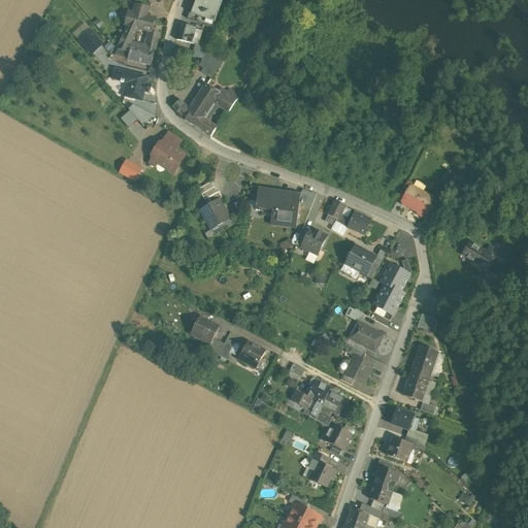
[(213,0),(196,0),(194,7),(218,15),(223,3),(213,0)]
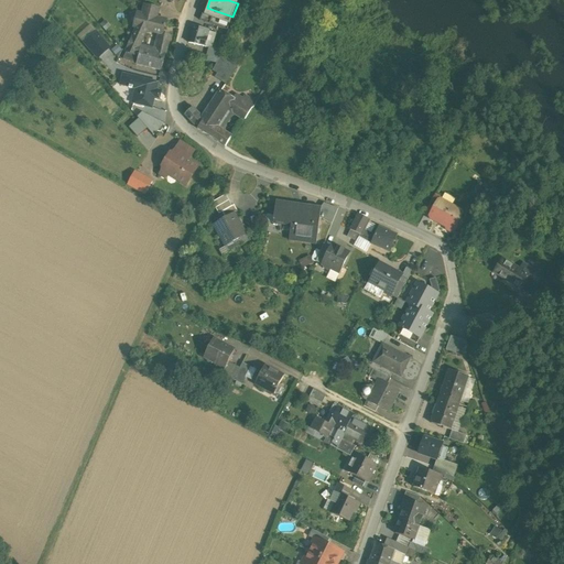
[(165,21),(155,18),(158,10),(144,7),(142,15),(138,14),(134,28),(138,29),(138,26),(145,30),(158,33),(162,34),(164,26),(165,28),(165,25),(164,25),(165,21)]
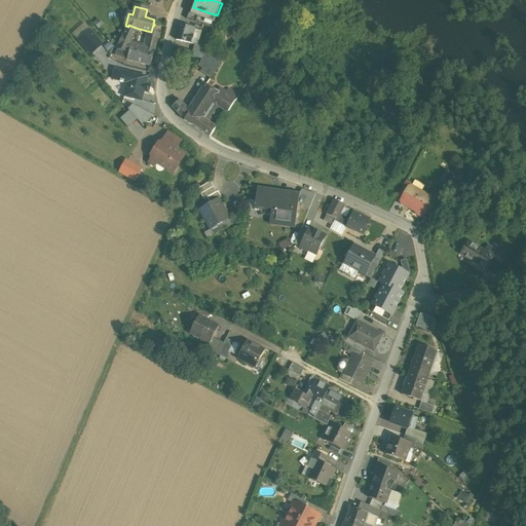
[(193,7),(191,6),(187,20),(215,30),(220,16),(217,15),(193,7)]
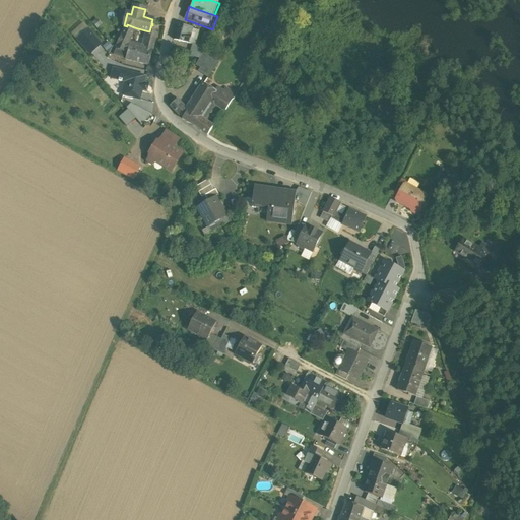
[(92,23),(96,29),(103,24),(98,19),(92,23)]
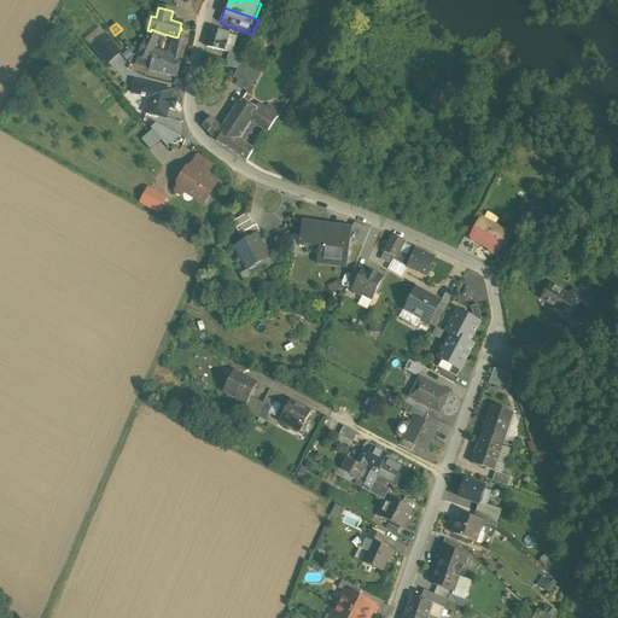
[(151,31),(139,57),(140,58),(152,63),(155,52),(152,52),(159,33),(151,29),(151,31)]
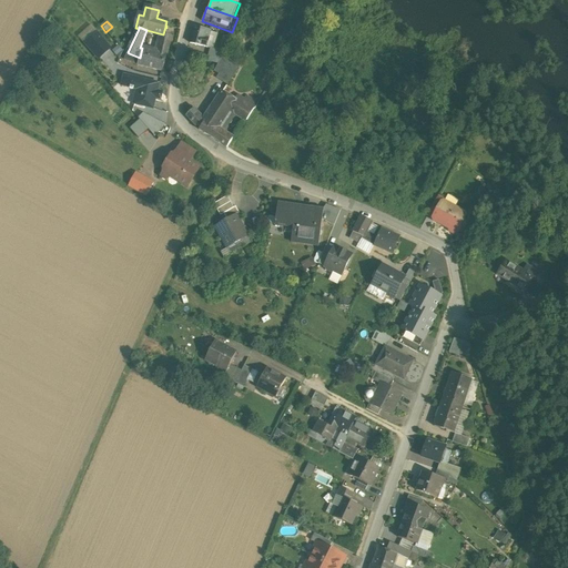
[(211,32),(194,28),(190,43),(206,47),(211,32)]
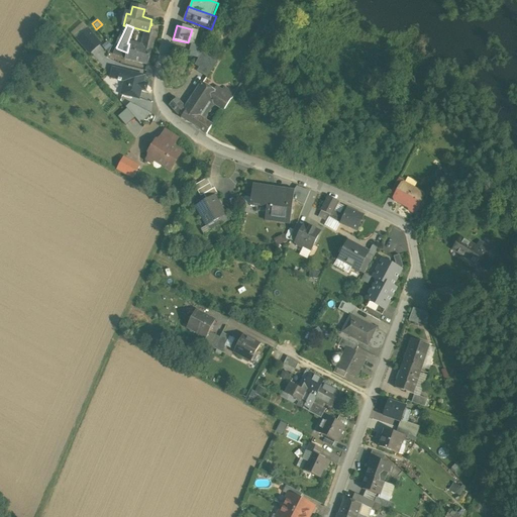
[(77,39),(89,54),(100,43),(88,30),(77,39)]
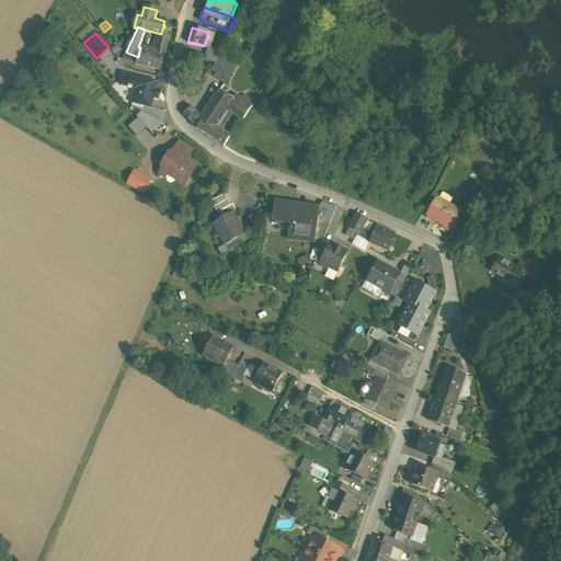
[(157,33),(151,50),(156,52),(161,34),(157,33)]
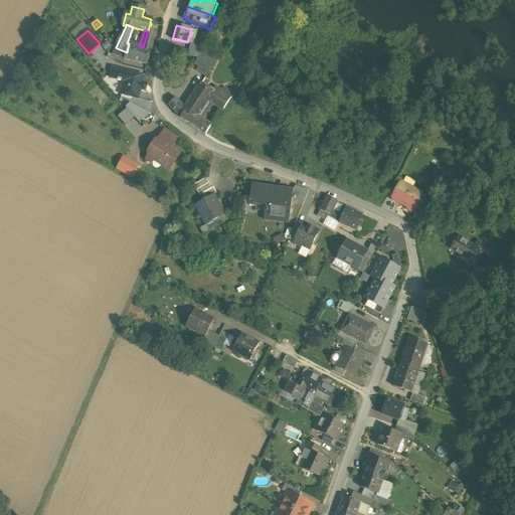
[(155,33),(148,31),(143,47),(151,49),(155,33)]
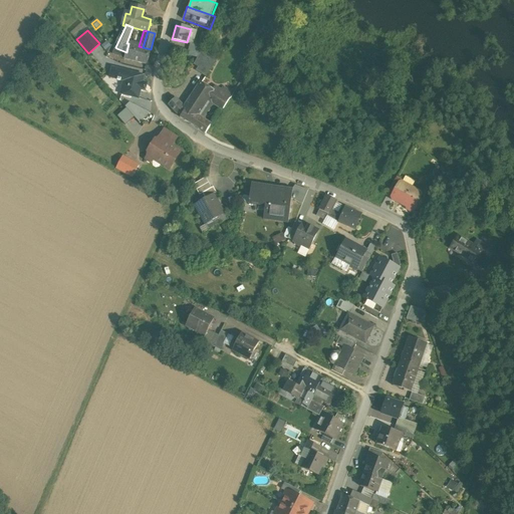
[(105,50),(110,46),(107,42),(102,46),(105,50)]
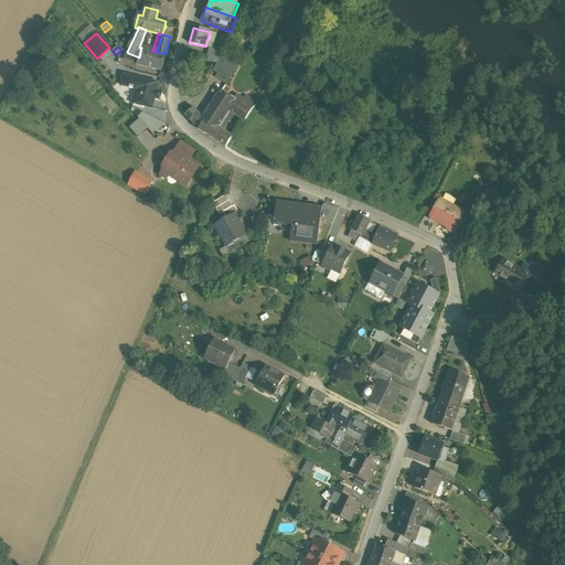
[(152,51),(141,48),(139,57),(137,65),(161,71),(166,54),(157,52),(152,51)]
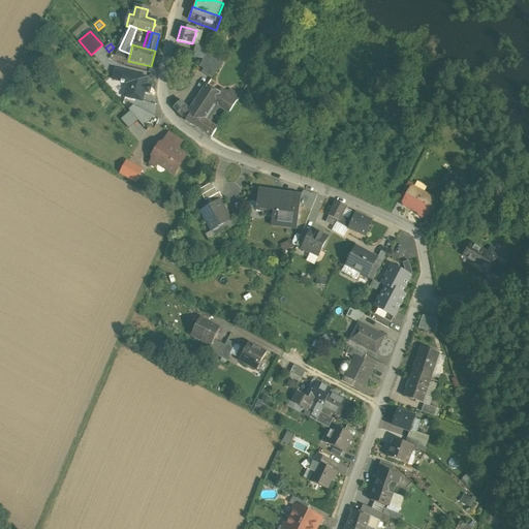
[(208,48),(196,45),(194,53),(195,54),(206,56),(207,54),(210,49),(208,48)]
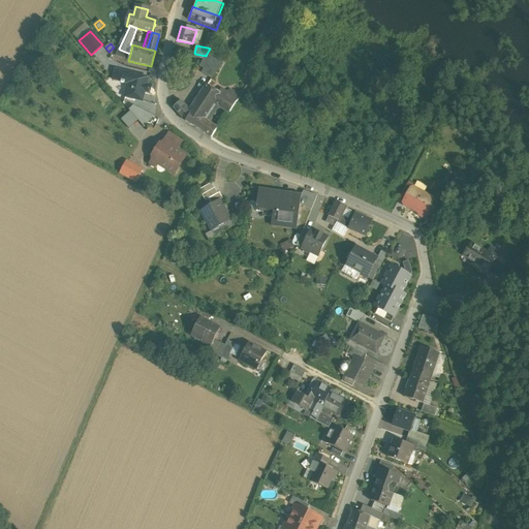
[(130,54),(120,50),(117,56),(128,61),(130,54)]
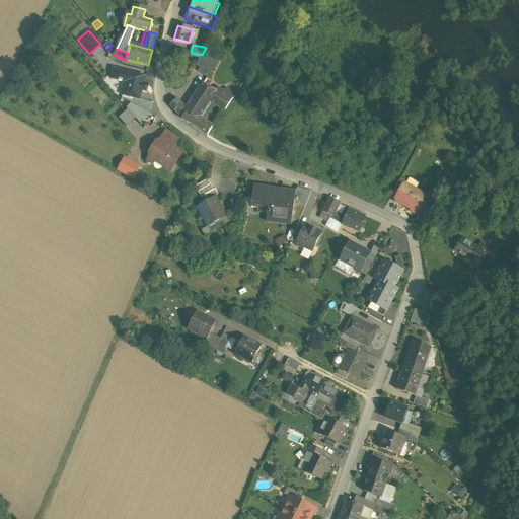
[(199,60),(196,65),(201,68),(208,56),(203,53),(202,55),(199,60)]
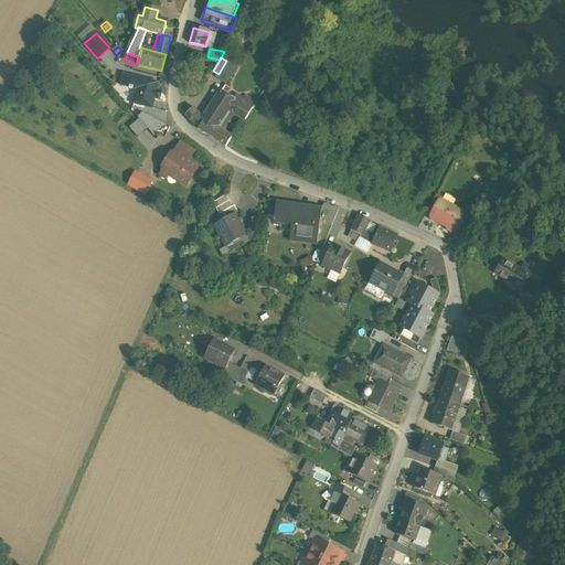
[(219,74),(216,77),(225,83),(236,66),(226,61),(219,74)]
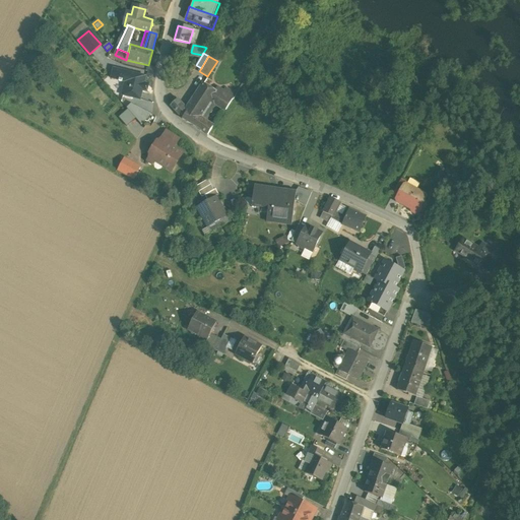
[(146,77),(114,69),(112,78),(126,82),(123,95),(140,100),(145,78),(146,77)]
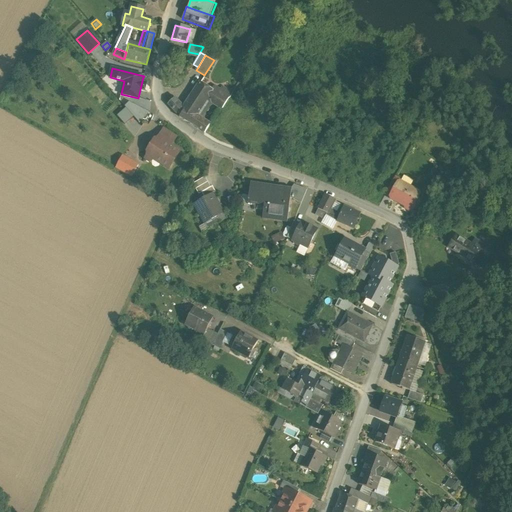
[(176,81),(167,77),(165,83),(174,87),(176,81)]
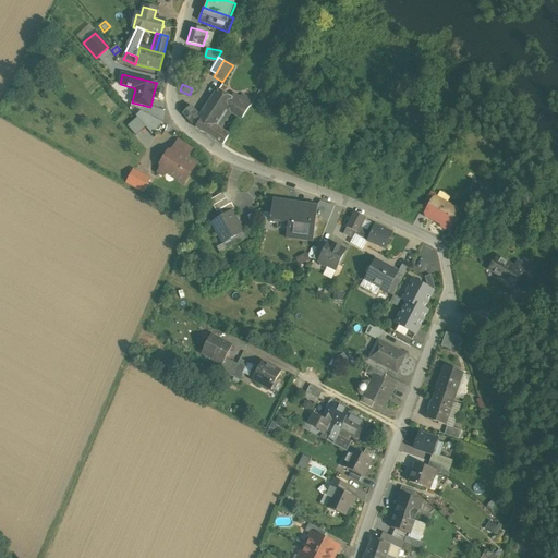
[(251,105),(221,86),(218,92),(230,99),(247,110),(250,106),(251,105)]
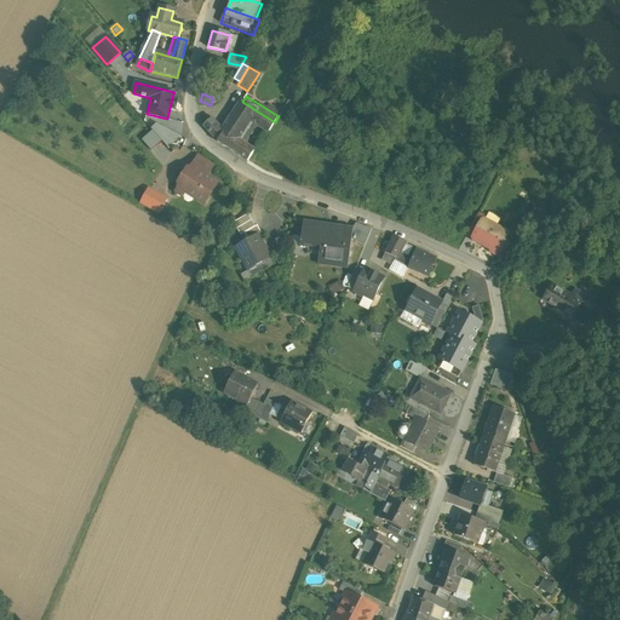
[(223,132),(236,141),(250,120),(256,110),(242,102),(223,132)]
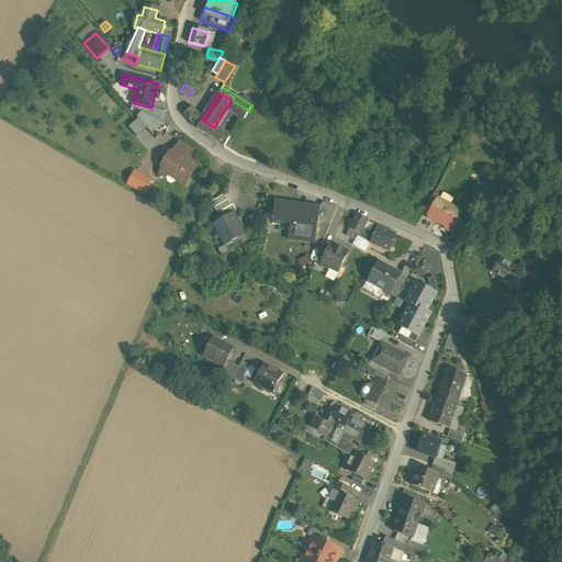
[(249,111),(232,100),(226,109),(243,117),(244,119),(249,111)]
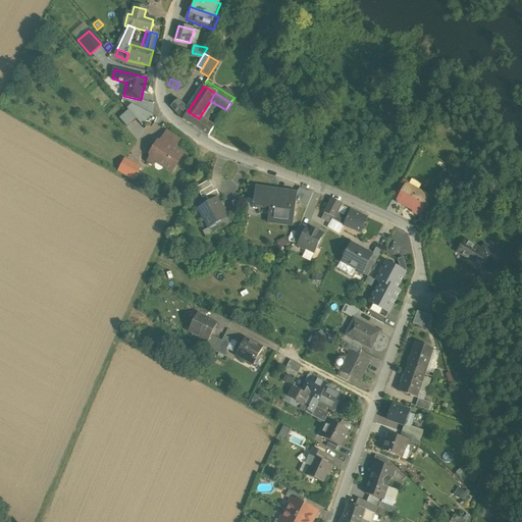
[(188,111),(178,100),(170,107),(183,119),(188,111)]
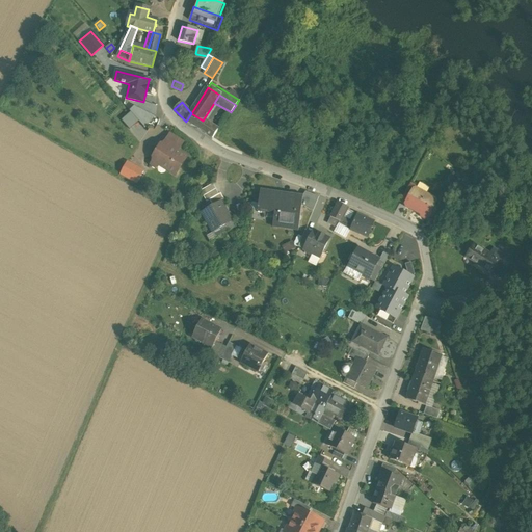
[(129,109),(131,112),(139,122),(147,131),(156,115),(135,104),(129,109)]
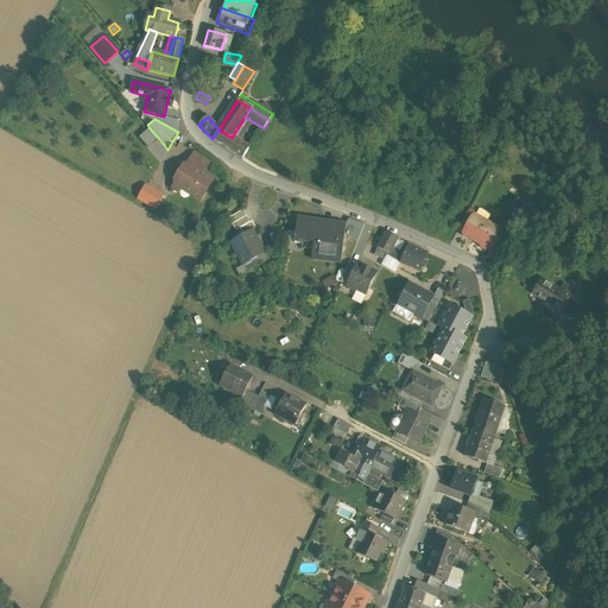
[(139,138),(149,149),(159,139),(150,128),(139,138)]
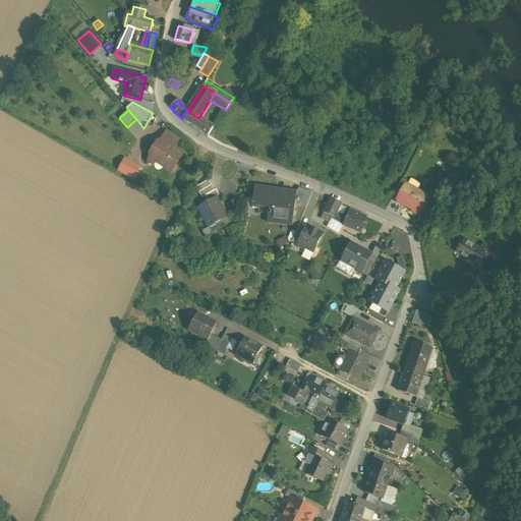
[(198,118),(187,111),(182,119),(207,135),(213,126),(198,118)]
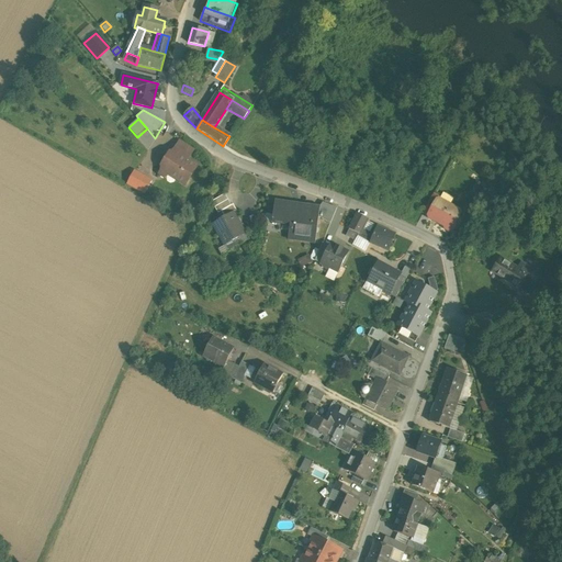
[(193,149),(179,141),(172,150),(173,152),(187,159),(193,149)]
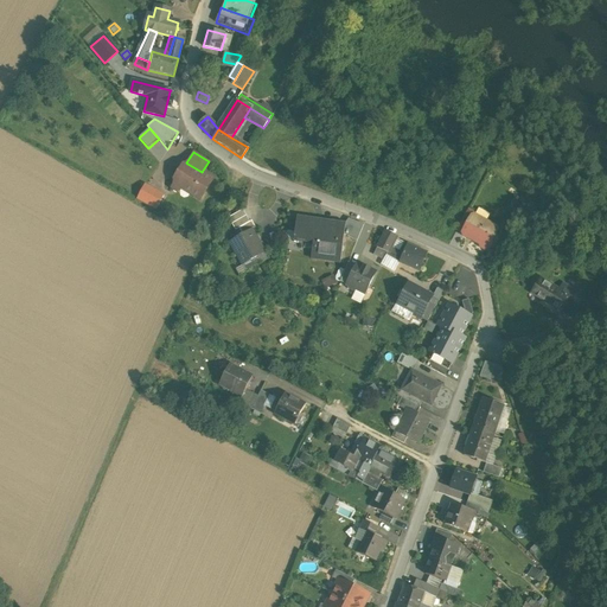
[(202,172),(187,164),(181,173),(179,172),(173,181),(181,187),(181,189),(199,199),(212,179),(202,172)]
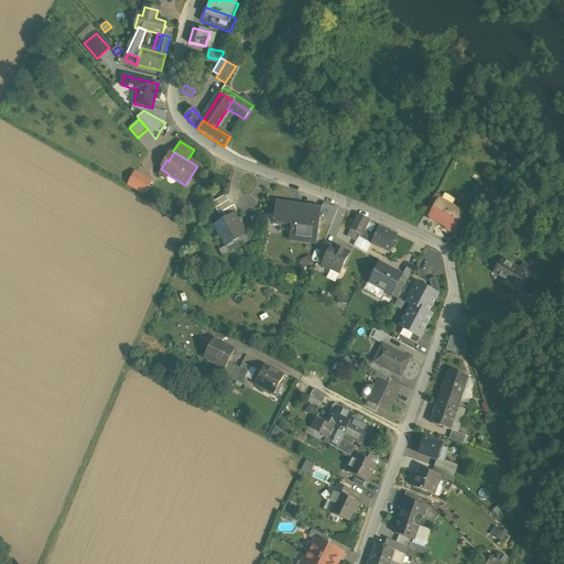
[(169,174),(161,169),(158,175),(165,181),(169,175),(169,174)]
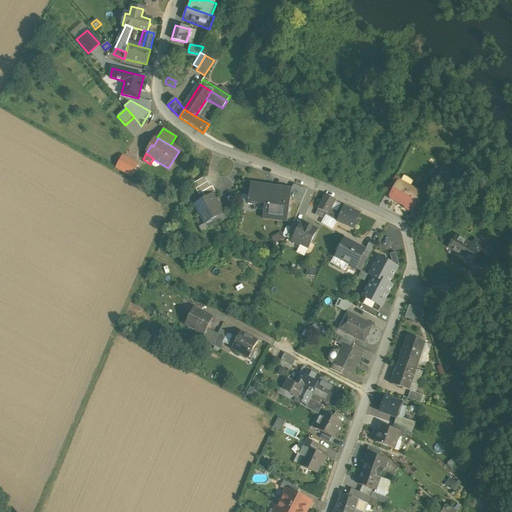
[(122,154),(115,167),(132,177),(140,164),(122,154)]
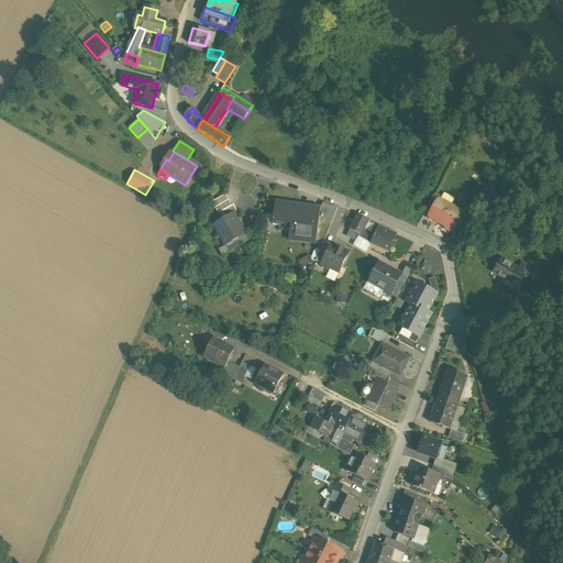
[(434,195),(424,212),(430,216),(439,201),(440,198),(434,195)]
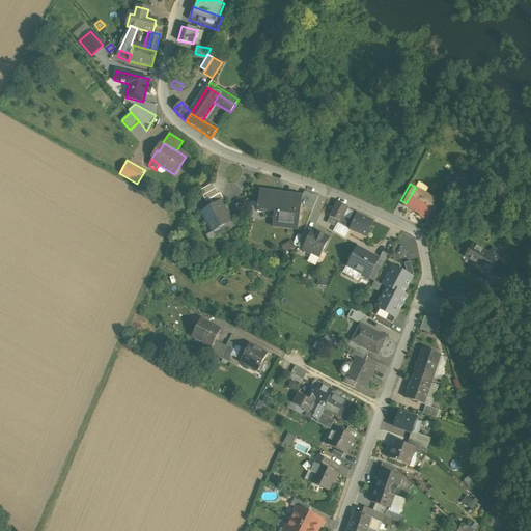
[(414,190),(406,203),(406,205),(420,213),(420,216),(424,219),(428,218),(430,214),(428,211),(434,202),(434,200),(414,190)]
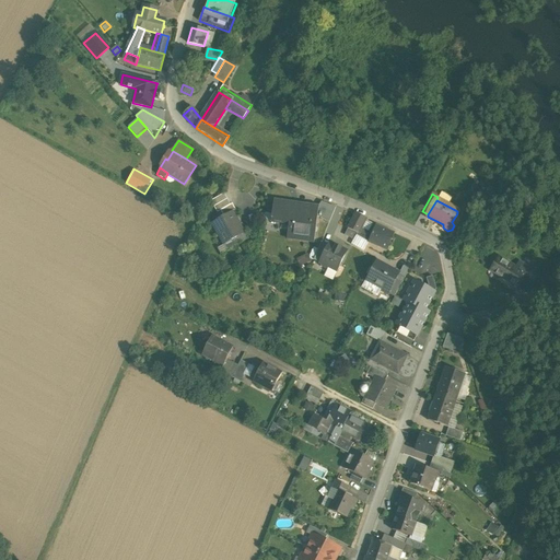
[(295,205),(273,202),(271,218),(289,220),(287,240),(314,243),(317,218),(318,212),(314,212),(295,210),(295,205)]
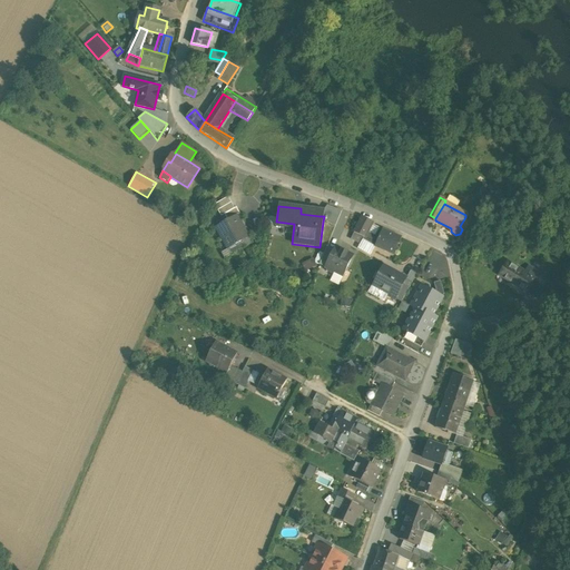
[(341,212),(327,206),(320,216),(324,216),(323,222),(335,226),(341,212)]
